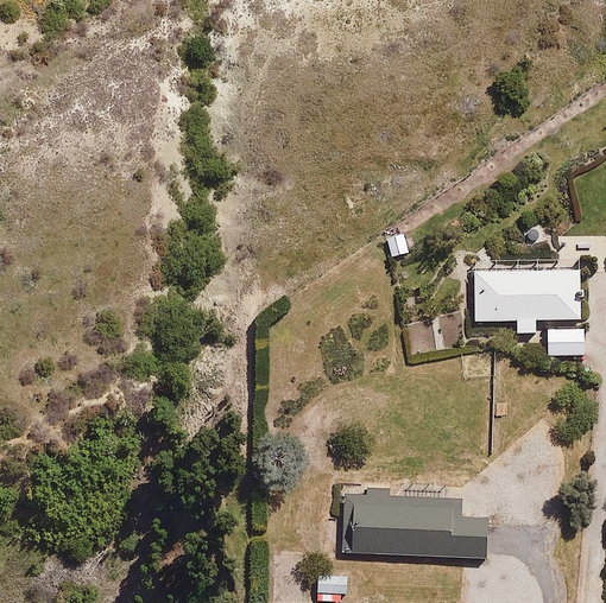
[(386,235),(391,259),(414,254),(409,230),(386,235)]
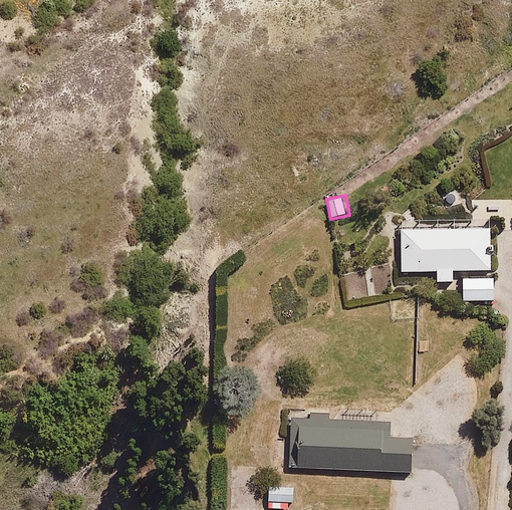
[(491,227),(401,228),(401,271),(436,271),(436,282),(454,282),(454,270),(491,269),(491,227)]
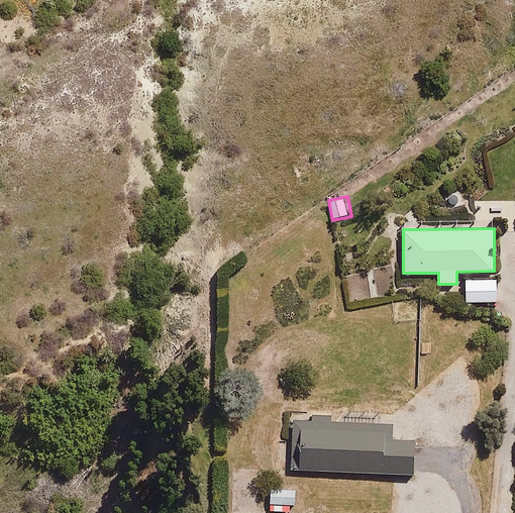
[(499,278),(464,279),(465,304),(500,303),(499,278)]
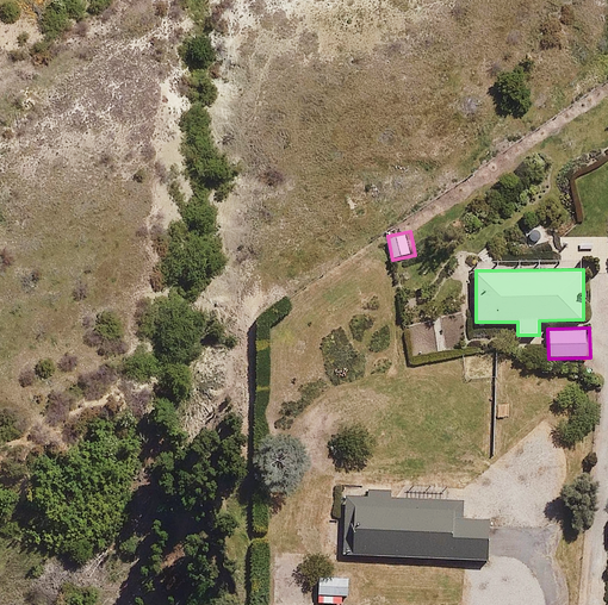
[(349,492),(345,554),(496,566),(500,519),(463,517),(464,501),(349,492)]
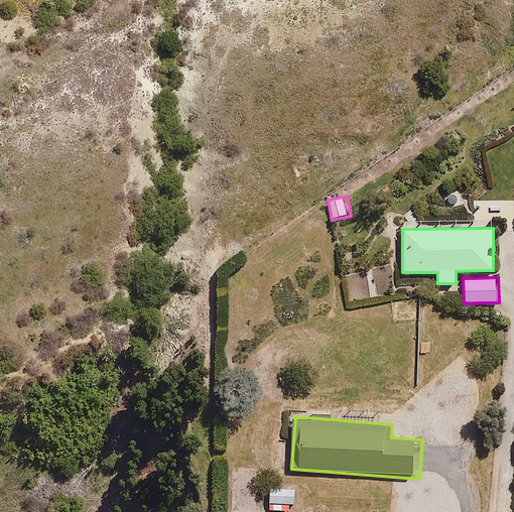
[(296,486),(268,488),(270,511),(284,511),(298,510),(296,486)]
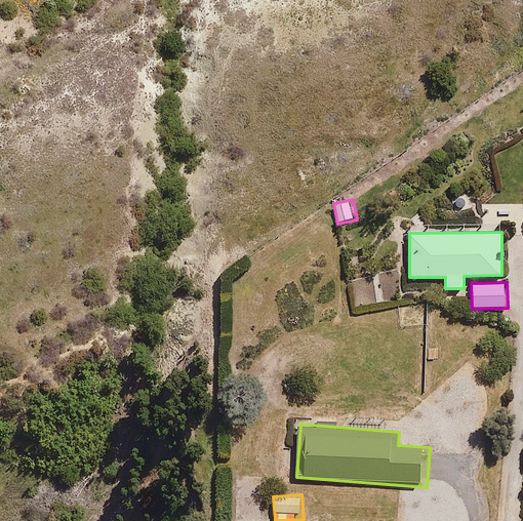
All buildings are outlined.
